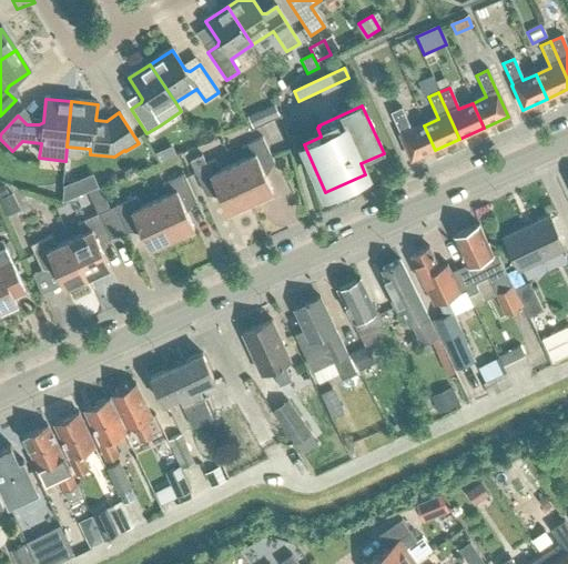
[(279,119),(274,107),(246,118),(252,130),(279,119)]
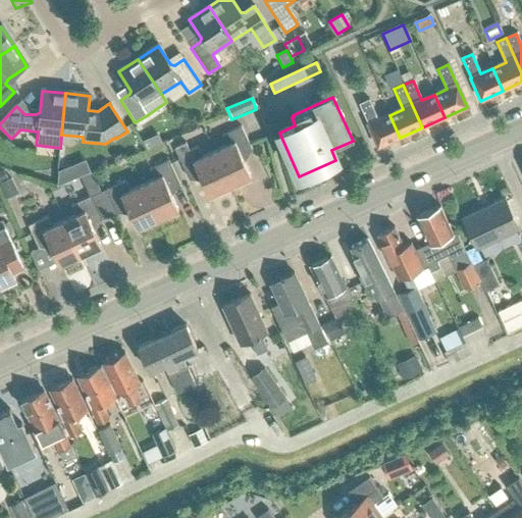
[(400,138),(389,115),(377,120),(368,100),(359,105),(368,124),(367,124),(377,148),(400,138)]
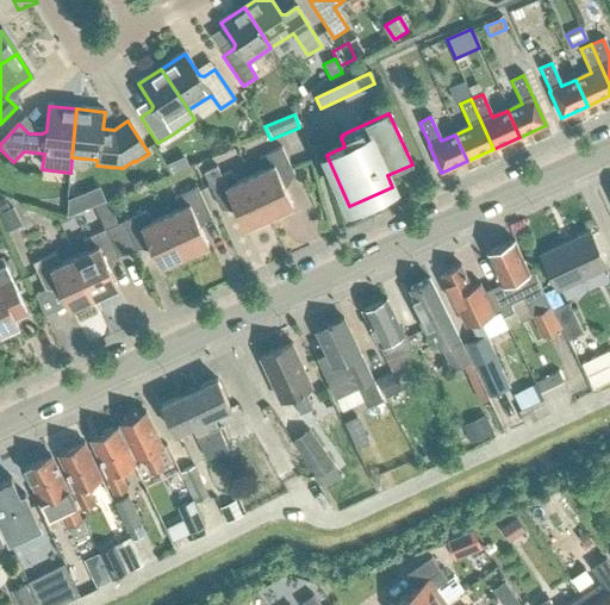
[(268,218),(293,207),(281,182),(294,176),(281,149),(259,160),(265,172),(250,178),(268,218)]
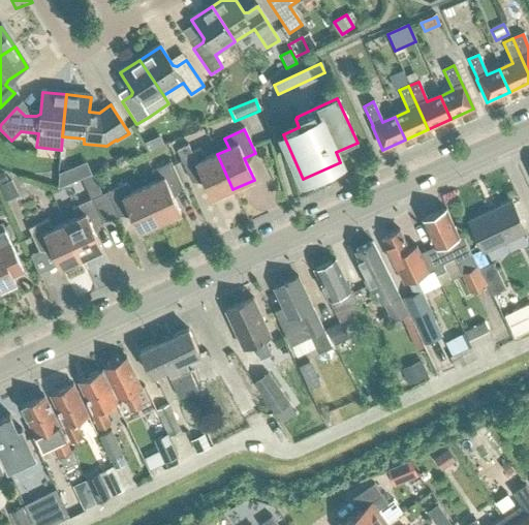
[(199,150),(191,154),(187,146),(177,151),(191,183),(203,178),(212,198),(232,189),(217,154),(205,160),(199,150)]
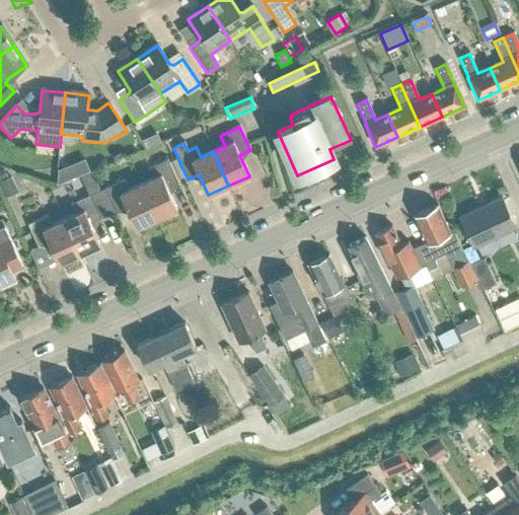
[(157,219),(177,210),(167,189),(178,184),(167,160),(148,169),(153,179),(141,185),(157,219)]
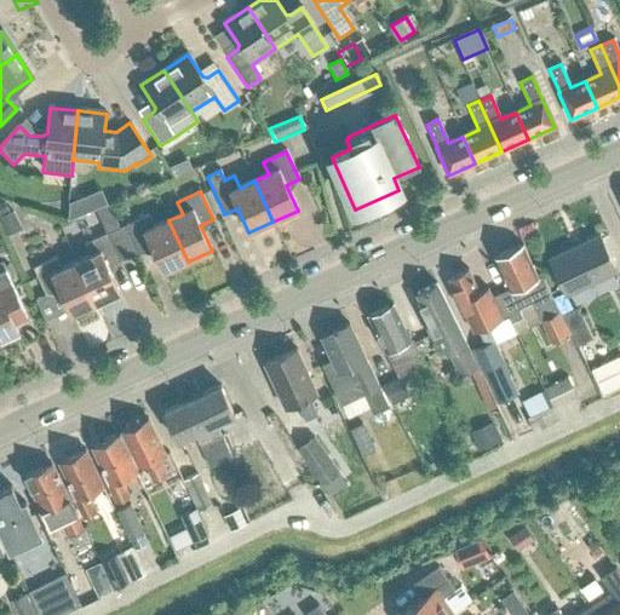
[(0,223),(6,237),(22,230),(13,212),(10,214),(0,218),(0,223)]
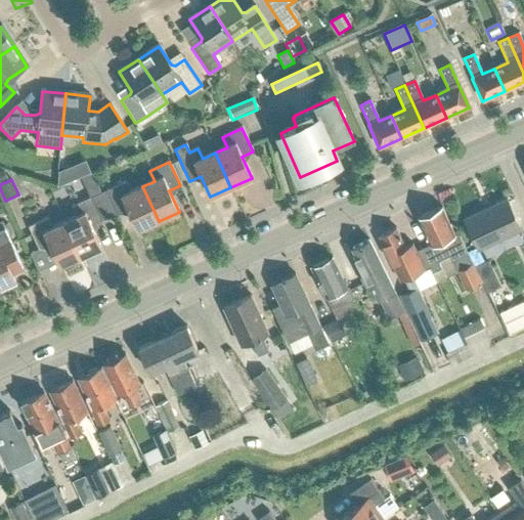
[(159,221),(142,186),(130,191),(126,182),(105,191),(117,215),(128,210),(137,230),(159,221)]
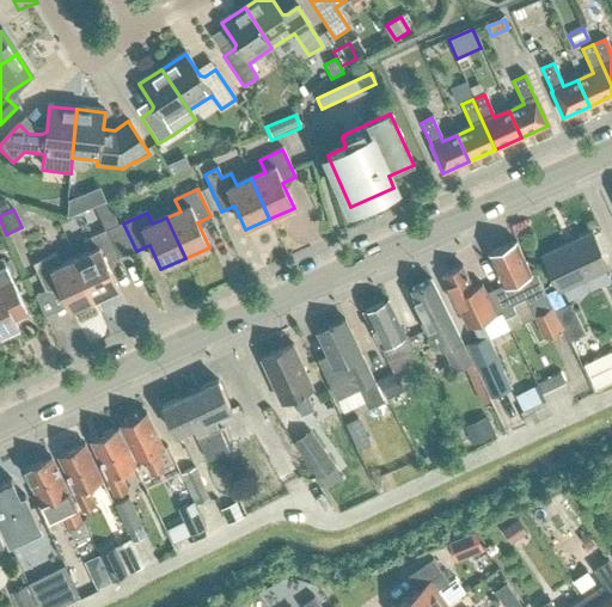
[(95,300),(118,289),(106,264),(120,258),(106,231),(84,241),(90,253),(75,259),(95,300)]
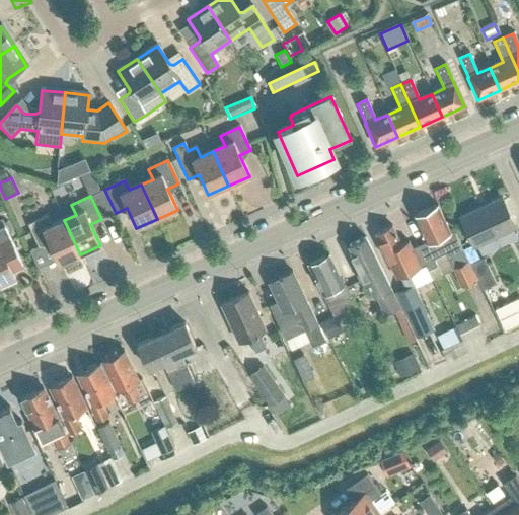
[(473,248),(515,228),(502,199),(459,219),(473,248)]
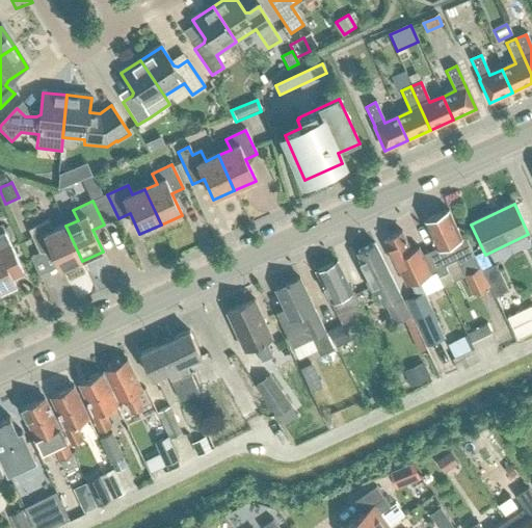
[(449,211),(424,222),(436,248),(427,253),(444,286),(463,275),(473,295),(488,288),(479,268),(464,237),(461,239),(449,211)]
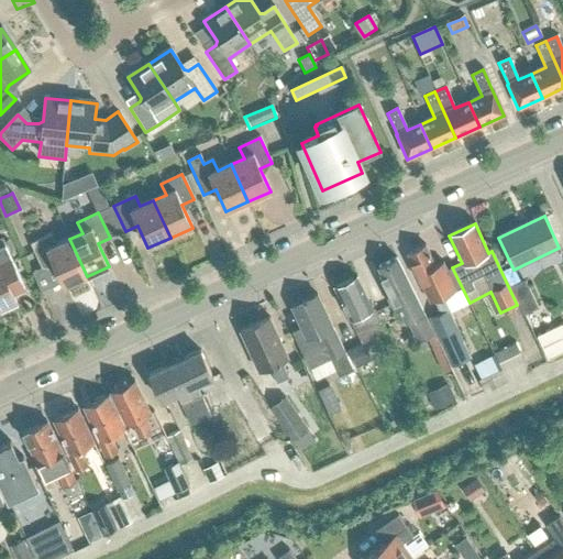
[(87,276),(69,239),(56,245),(51,234),(30,244),(42,270),(54,264),(64,287),(87,276)]
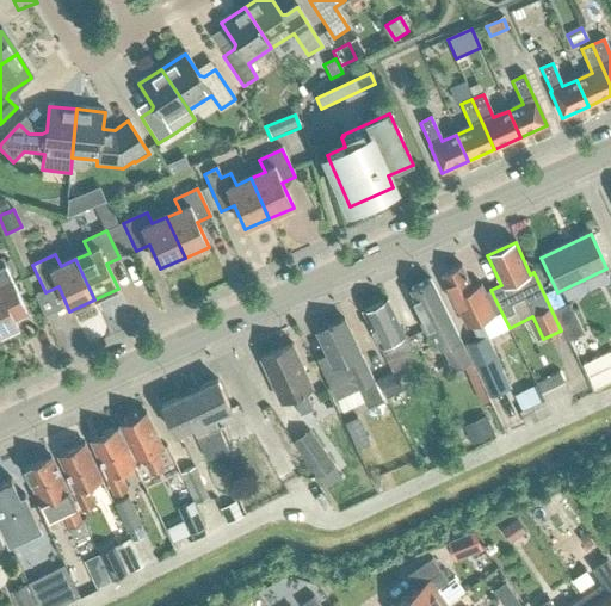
[(0,335),(18,327),(14,319),(28,313),(2,260),(0,261),(0,335)]
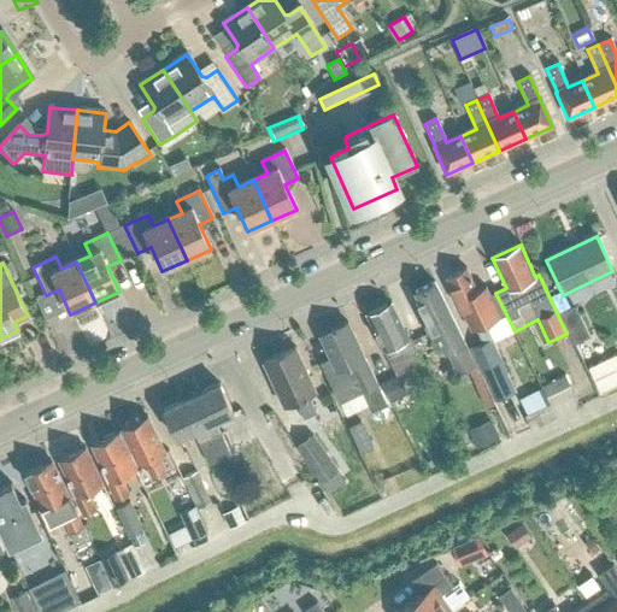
[(486,287),(476,292),(466,270),(446,278),(470,331),(475,329),(482,345),(470,349),(493,402),(513,393),(491,342),(515,331),(495,293),(491,295),(486,287)]
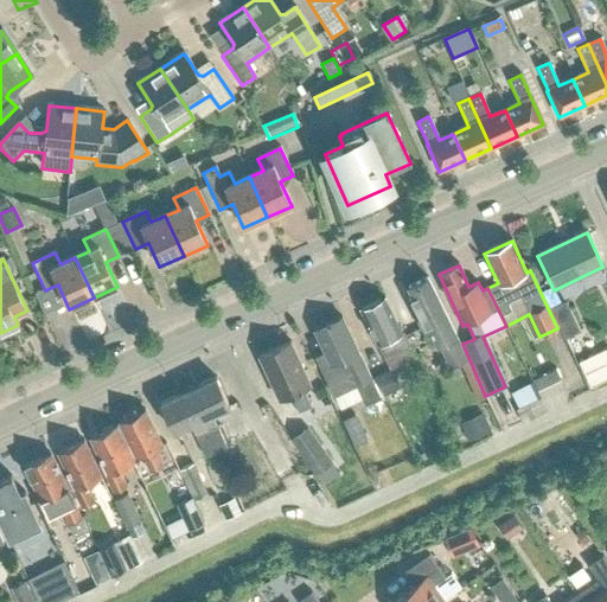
[(448,370),(467,360),(427,280),(408,288),(413,299),(409,301),(423,328),(426,327),(435,348),(438,347),(448,370)]
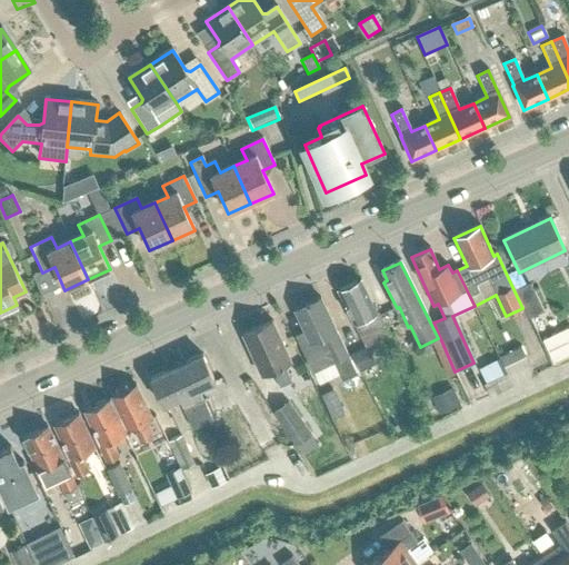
[(378,314),(376,315),(360,281),(338,291),(365,348),(388,336),(382,326),(383,326),(378,314)]
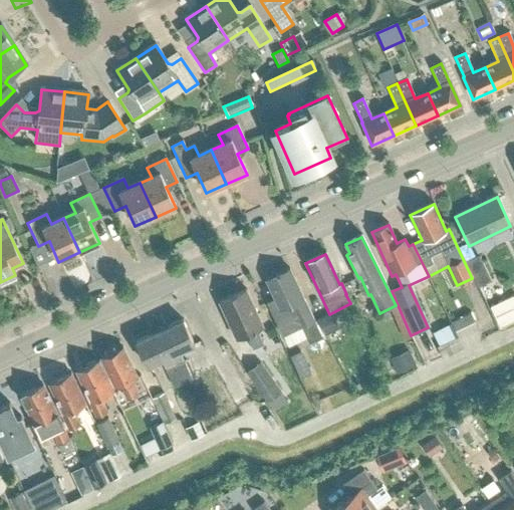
[(479,287),(491,281),(479,256),(466,262),(479,287)]
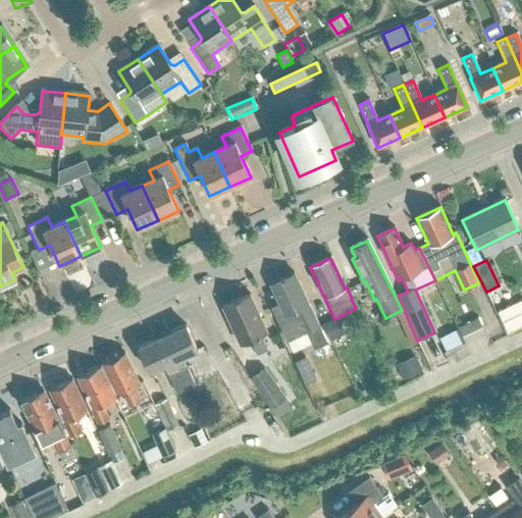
[(270,286),(279,304),(270,308),(286,342),(305,333),(313,349),(326,343),(294,274),(270,286)]
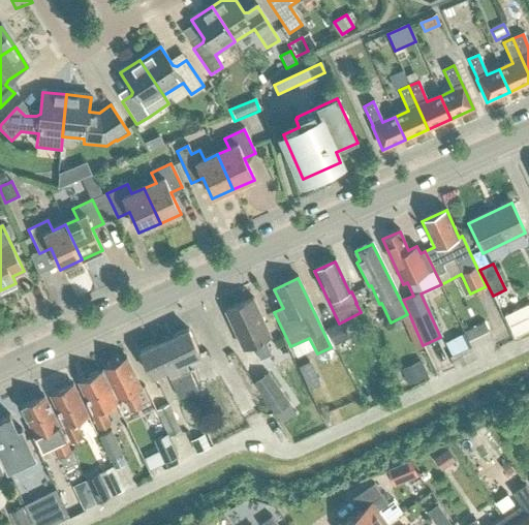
[(260,360),(271,356),(263,340),(270,337),(253,299),(225,312),(243,349),(253,344),(260,360)]
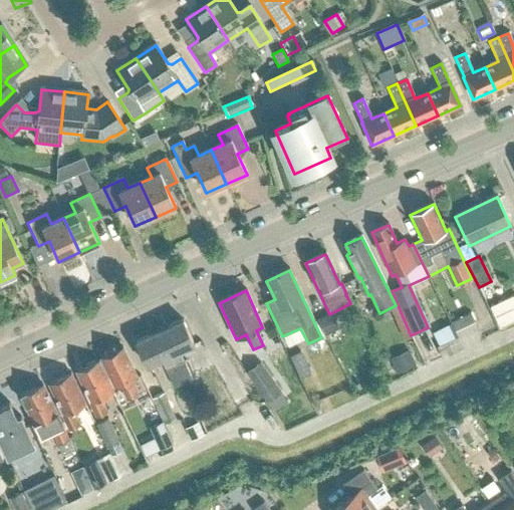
[(499,329),(513,321),(513,295),(489,308),(499,329)]
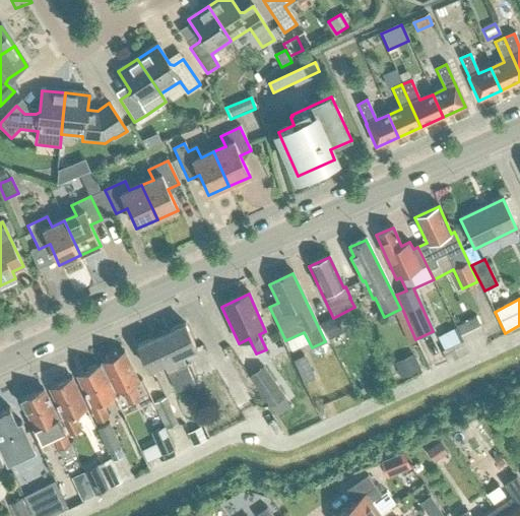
[(320,325),(328,341),(342,334),(335,318),(320,325)]
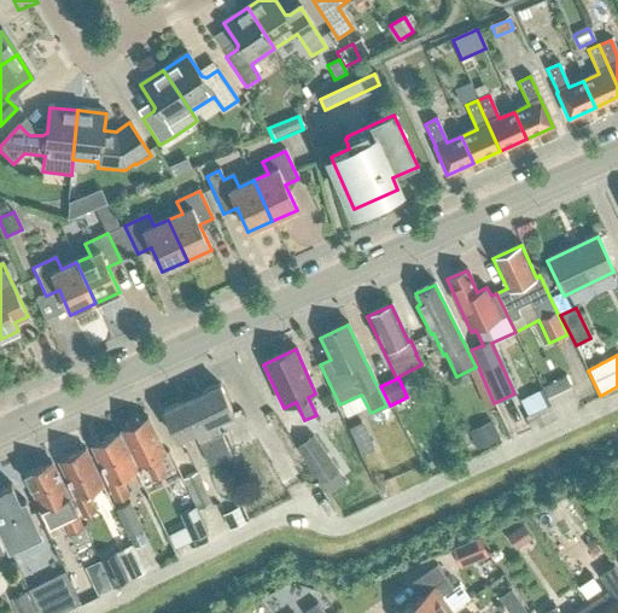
[(581,409),(565,378),(541,389),(549,406),(557,421),(581,409)]
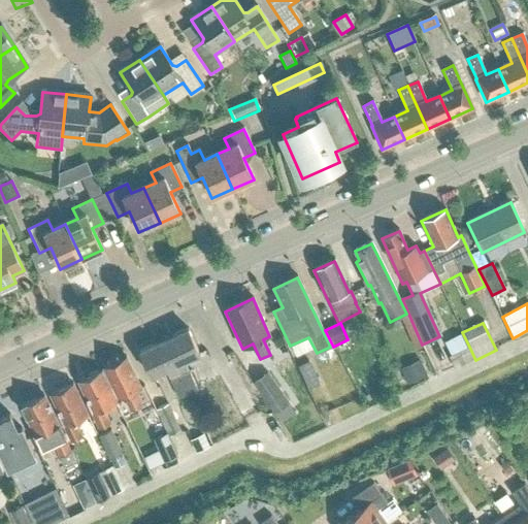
[(188,330),(163,341),(174,366),(188,395),(203,388),(195,370),(188,373),(183,362),(199,355),(188,330)]
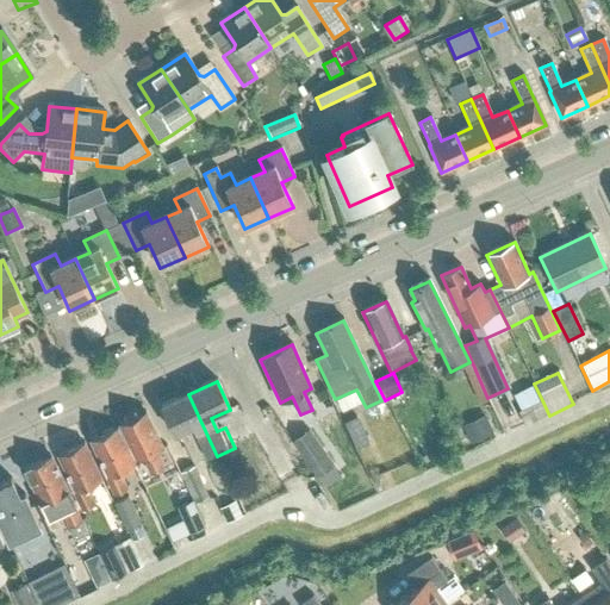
[(201,423),(188,394),(161,406),(174,435),(191,428),(206,461),(217,456),(201,423)]
